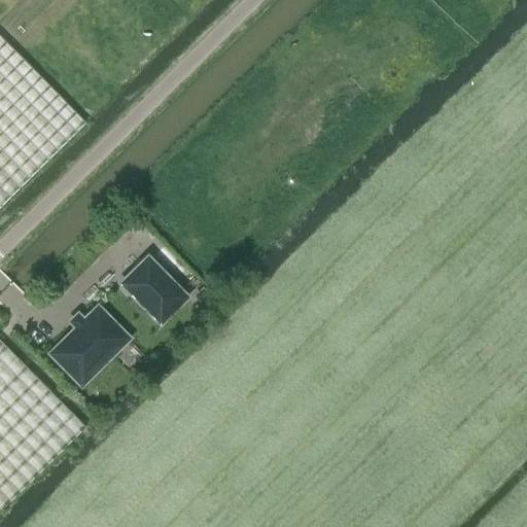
[(0,39),(0,208),(66,144),(84,125),(0,39)]
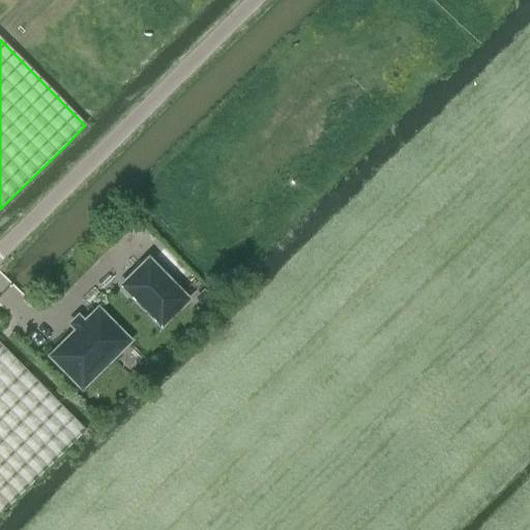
[(149,260),(121,287),(162,327),(188,300),(149,260)]
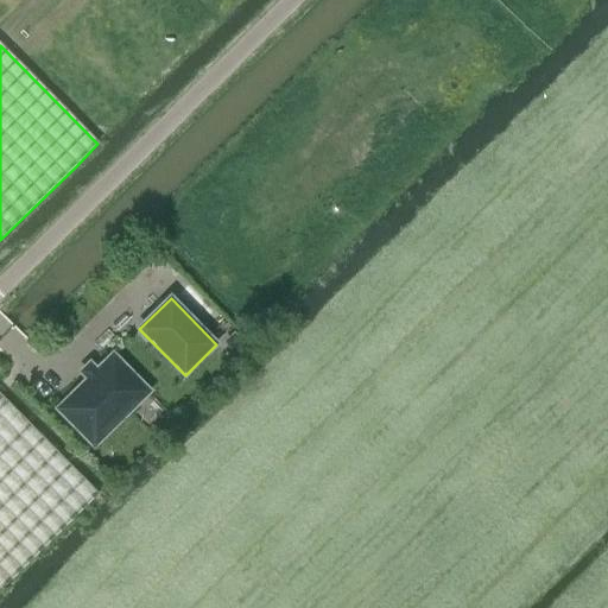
[(223,343),(235,356),(246,346),(233,333),(223,343)]
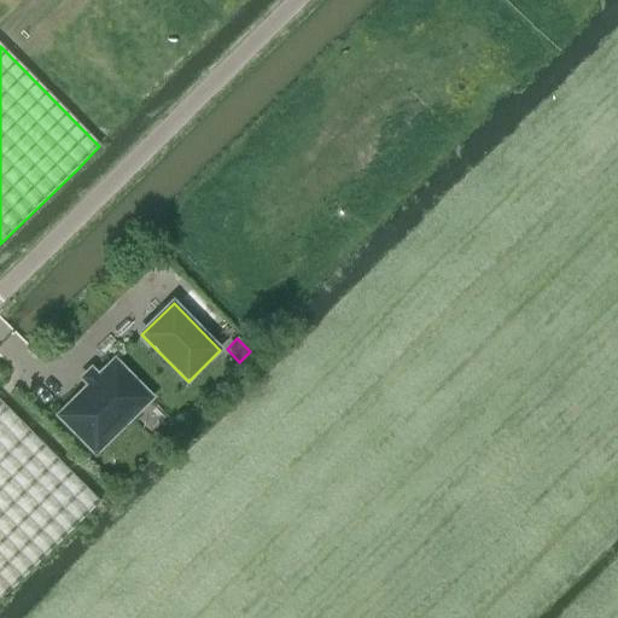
[(95,454),(151,398),(115,362),(59,417),(95,454)]
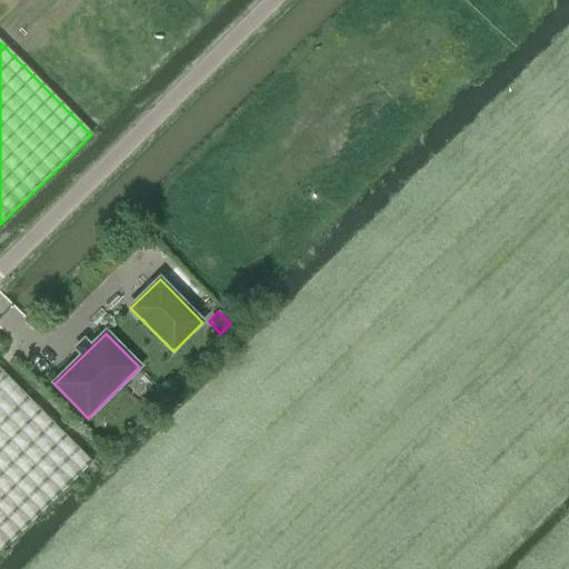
[(0,552),(37,517),(93,462),(0,368),(0,552)]
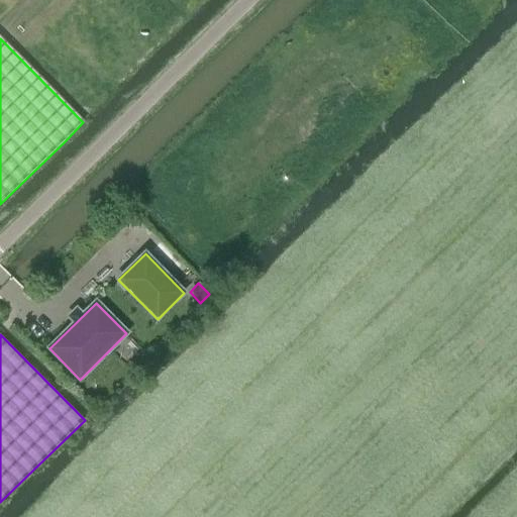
All buildings are outlined.
